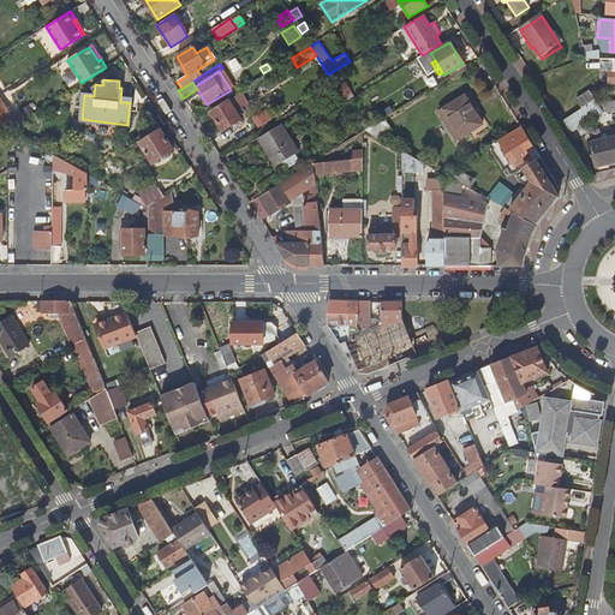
[(345,82),(336,88),(346,103),(354,97),(352,93),(345,82)]
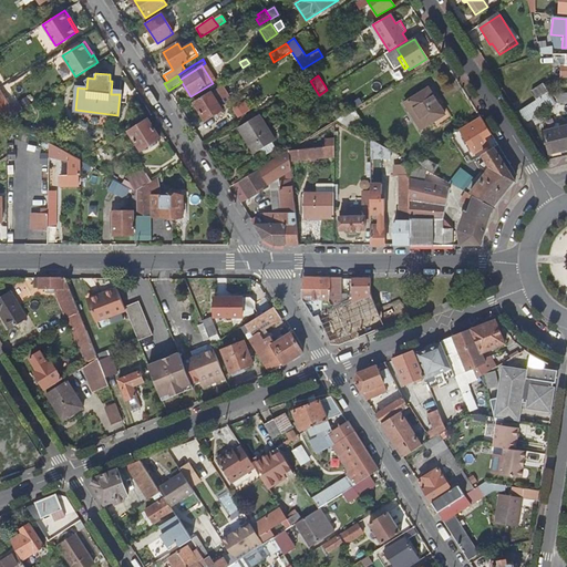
[(537,100),(549,92),(544,83),(532,91),(537,100)]
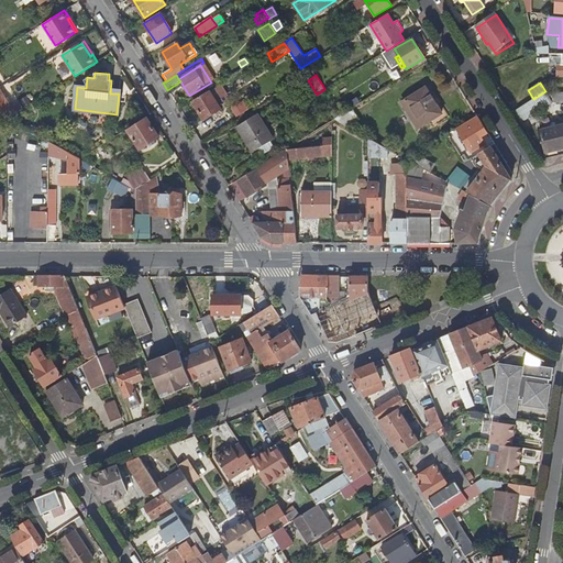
[(221,86),(209,94),(194,102),(205,120),(220,110),(218,108),(228,101),(229,99),(228,97),(221,86)]
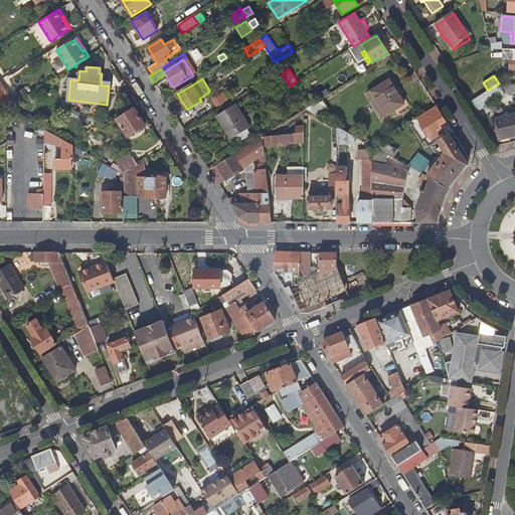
[(402,104),(388,79),(366,93),(381,118),(402,104)]
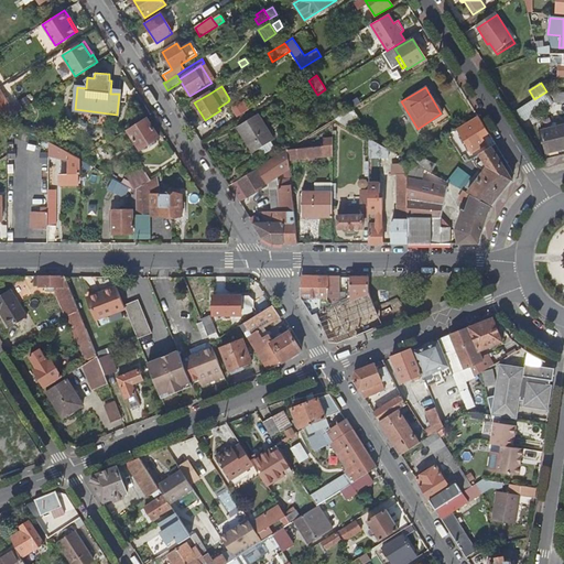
[(0,90),(0,109),(7,120),(22,109),(19,105),(11,109),(6,100),(9,97),(3,88),(0,90)]
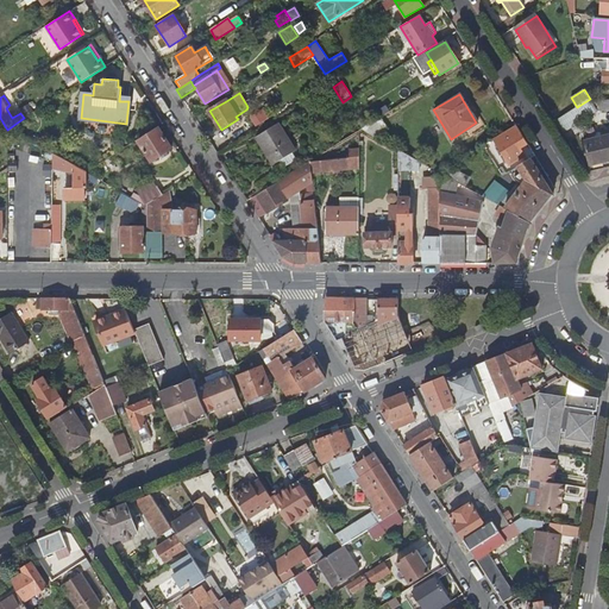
[(33,104),(37,110),(45,105),(42,99),(33,104)]
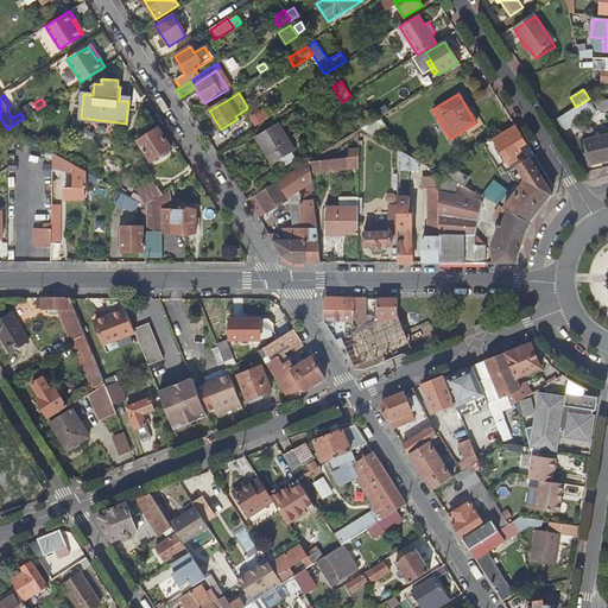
[(593,111),(590,99),(589,99),(576,107),(555,120),(561,130),(593,111)]
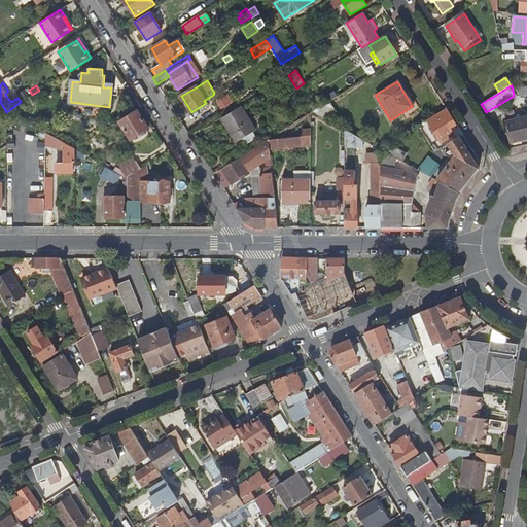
[(526,85),(512,85),(514,96),(526,96),(526,85)]
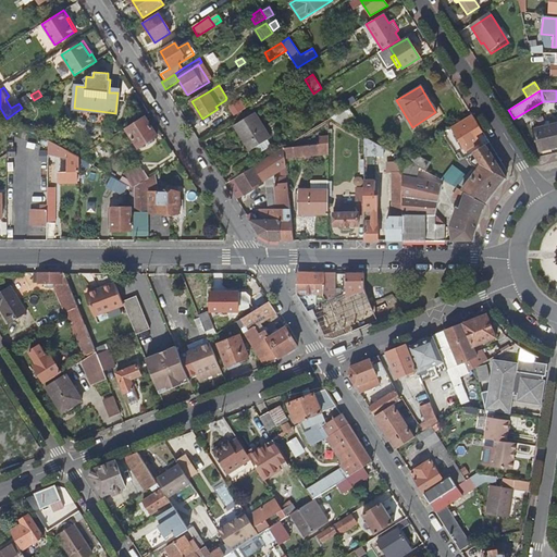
[(243,110),(238,102),(229,109),(234,116),(243,110)]
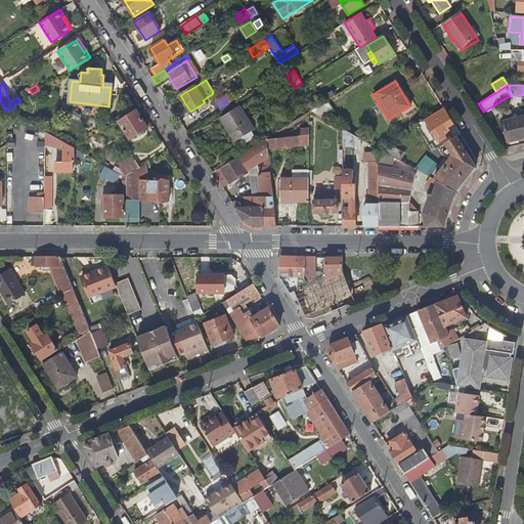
[(335,112),(328,100),(310,112),(322,119),(335,112)]
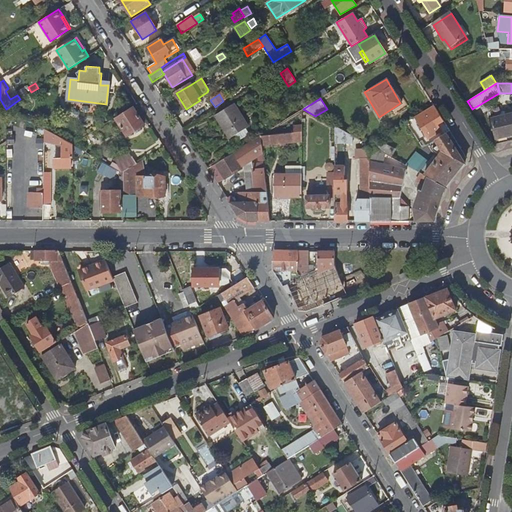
[(248,127),(233,104),(216,116),(230,138),(248,127)]
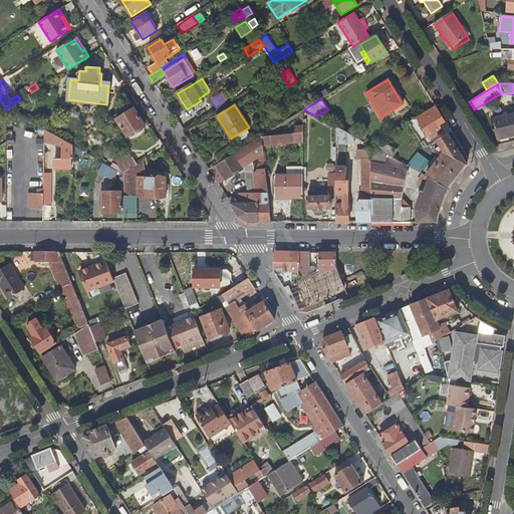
[(446,121),(436,106),(425,113),(429,119),(420,124),(429,141),(431,144),(432,144),(430,140),(443,132),(439,124),(446,121)]
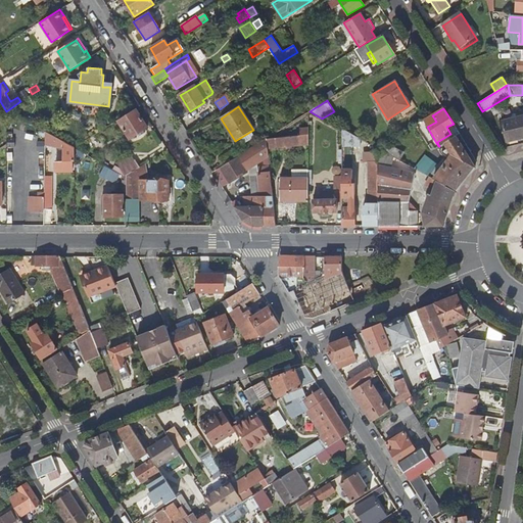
[(146,128),(136,110),(119,122),(129,139),(146,128)]
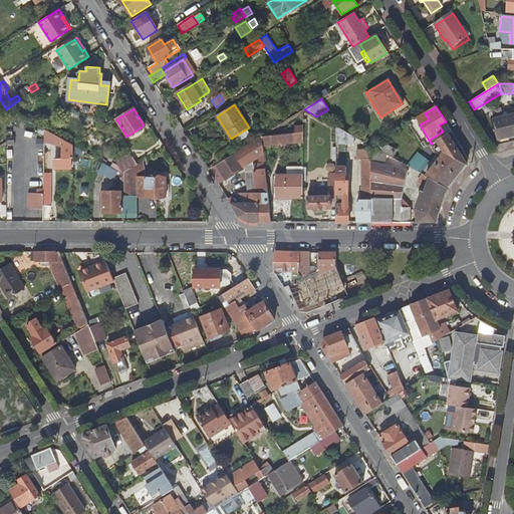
[(497,140),(511,136),(507,116),(493,119),(497,140)]
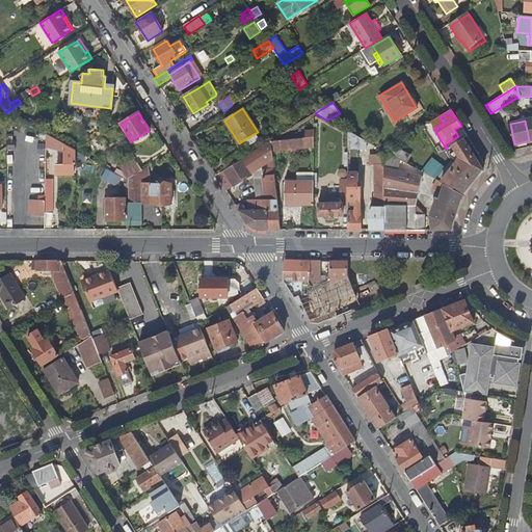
[(270,141),(271,152),(313,147),(313,130),(303,132),(301,132),(301,138),(270,141)]
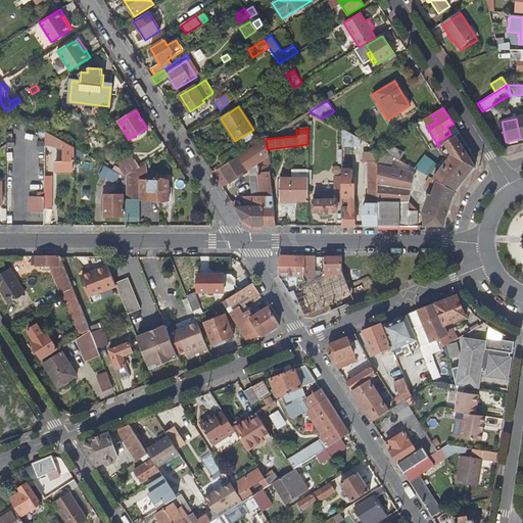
[(360,139),(341,129),(341,144),(360,144),(360,139)]
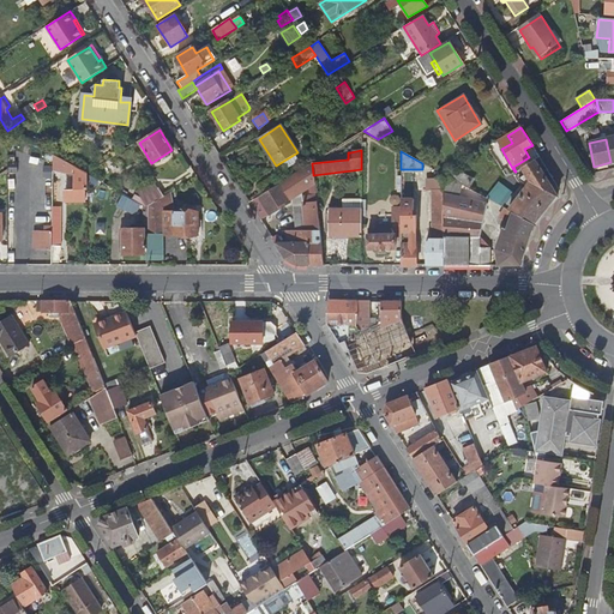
[(88,185),(88,174),(52,155),(52,162),(52,166),(52,169),(79,175),(79,191),(66,190),(66,203),(84,203),(84,191),(88,191),(88,185)]
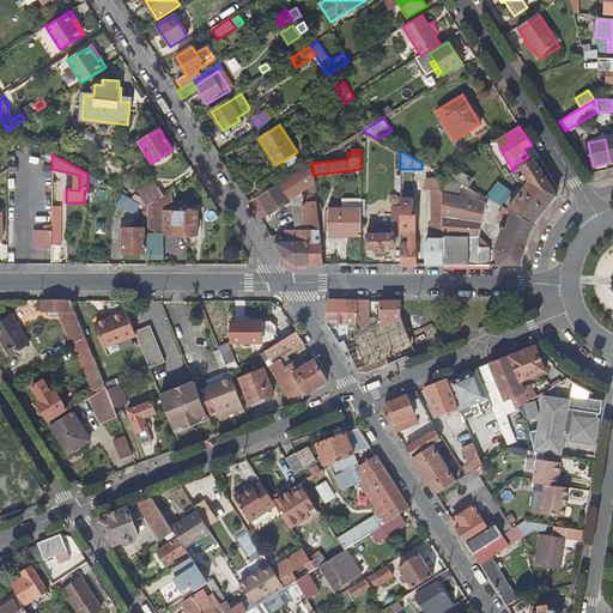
[(530,162),(522,167),(515,171),(514,171),(513,173),(519,182),(522,184),(526,186),(508,210),(534,225),(542,214),(558,196),(534,159),(530,162)]
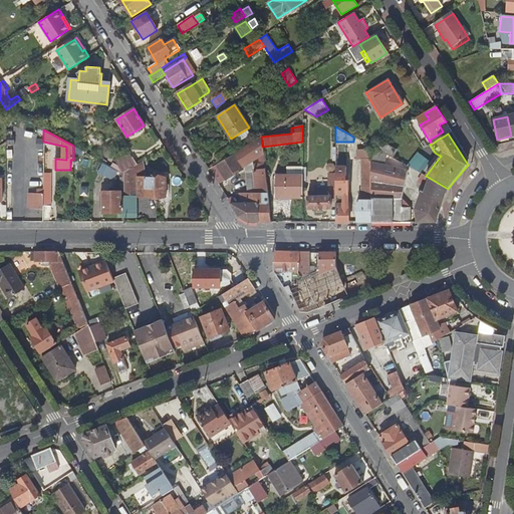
[(243,167),(263,155),(262,147),(261,137),(230,156),(219,163),(208,170),(218,185),(243,169),(243,167)]
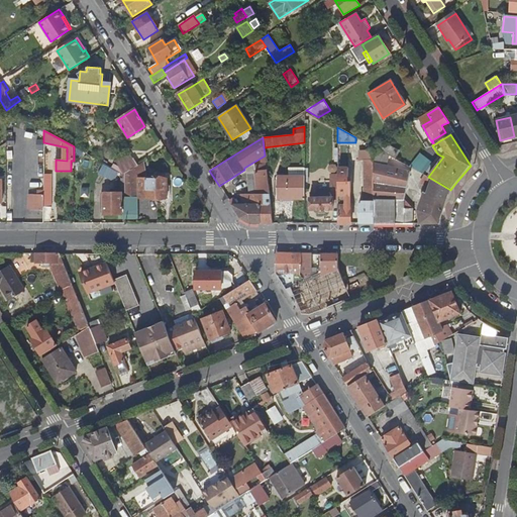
[(43,142),(43,139),(34,139),(34,147),(43,147),(43,142)]
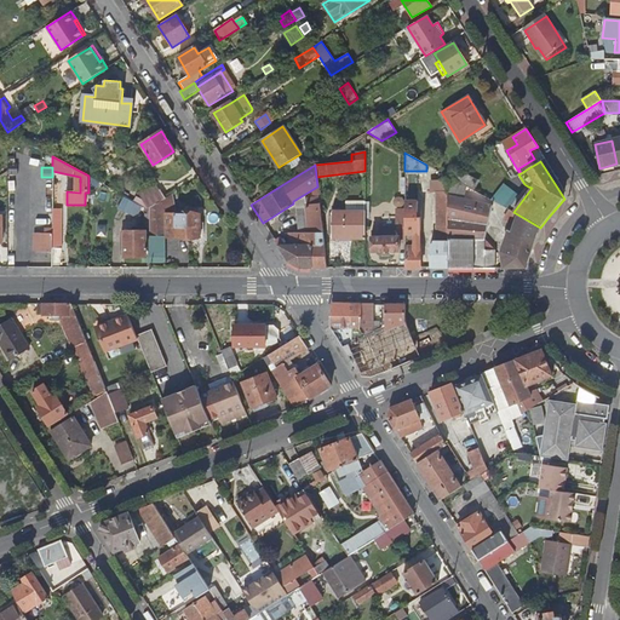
[(465,185),(472,190),(477,181),(463,172),(459,174),(455,181),(465,185)]
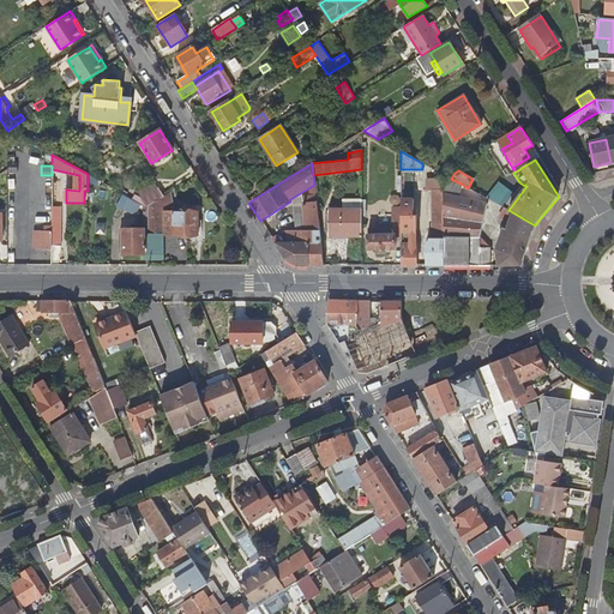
[(253,182),(262,194),(275,186),(266,173),(253,182)]
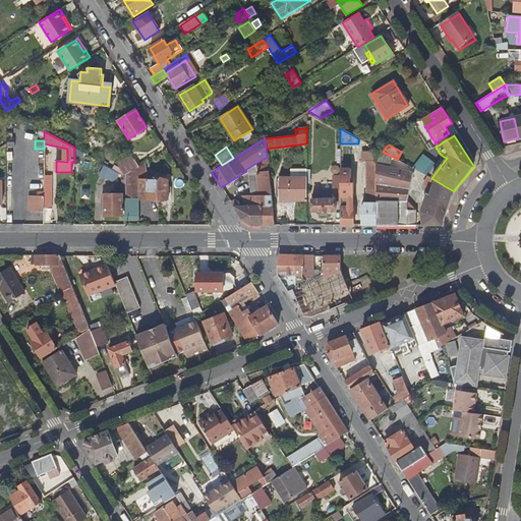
[(79,160),(83,154),(74,148),(74,157),(79,160)]
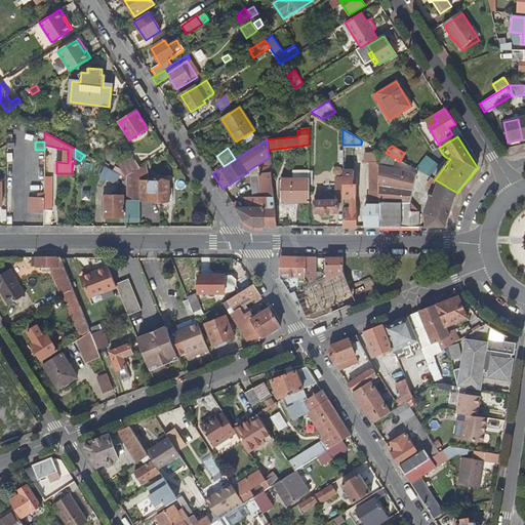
[(386,153),(379,150),(379,154),(379,159),(392,163),(394,157),(386,153)]
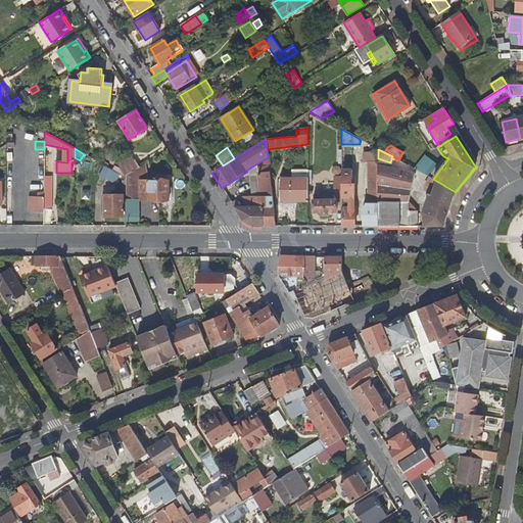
[(363,227),(378,227),(378,202),(378,165),(378,158),(378,153),(364,153),(364,163),(368,163),(368,205),(363,205),(363,227)]
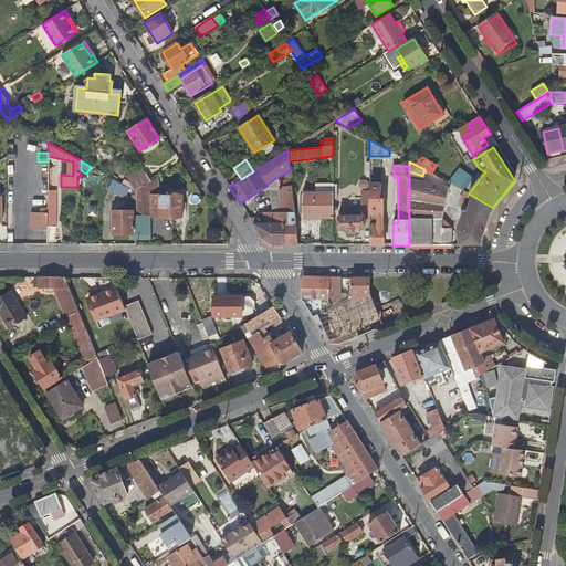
[(142,167),(126,177),(129,182),(146,174),(142,167)]
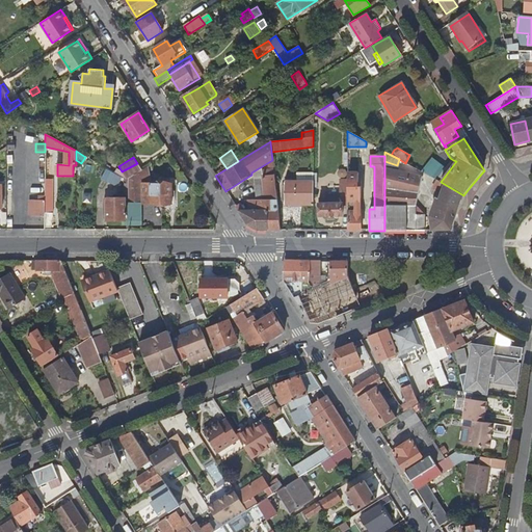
[(432,159),(422,173),(437,181),(446,168),(432,159)]
